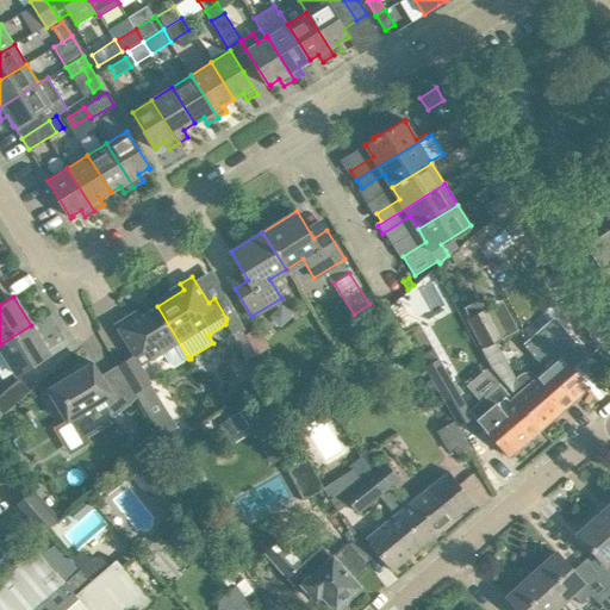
[(188,358),(157,306),(131,322),(128,316),(114,324),(134,354),(117,365),(136,396),(151,386),(141,367),(163,353),(172,366),(174,366),(188,358)]
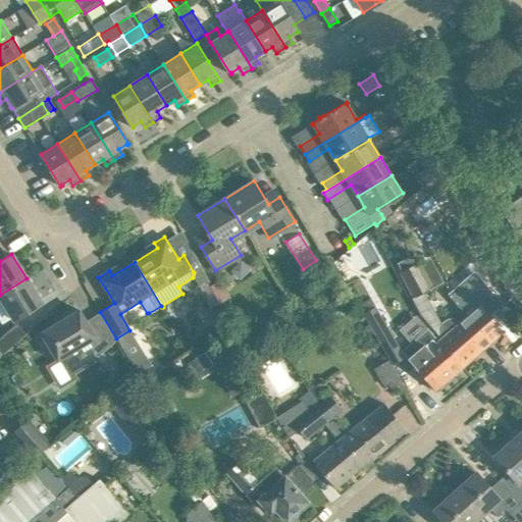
[(428,289),(415,264),(400,271),(414,297),(428,289)]
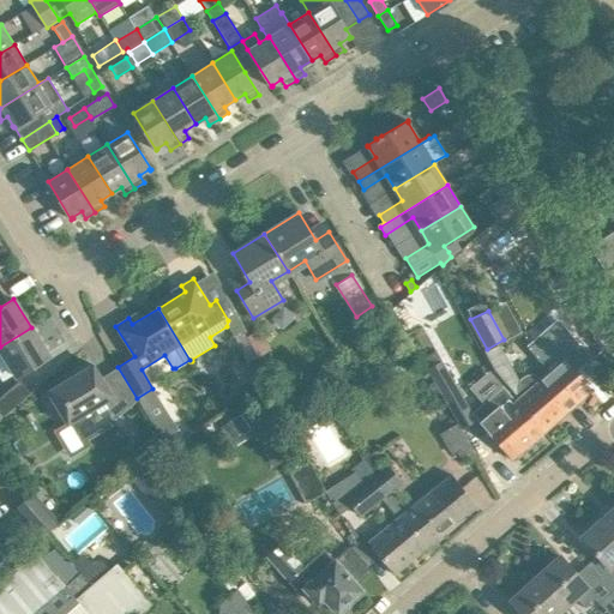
[(31,327),(0,347),(0,350),(17,377),(49,356),(31,327)]
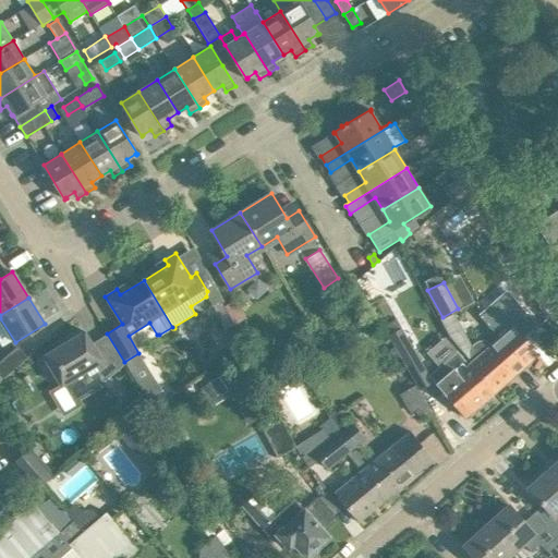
[(229,316),(233,325),(245,317),(233,300),(225,306),(229,316)]
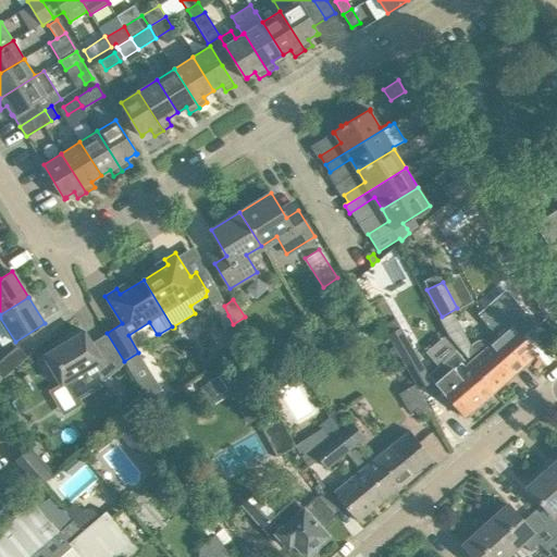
[(468,363),(494,391),(537,354),(512,324),(490,344),(485,341),(479,341),(473,343),(470,348),(470,354),(472,359),(468,363)]
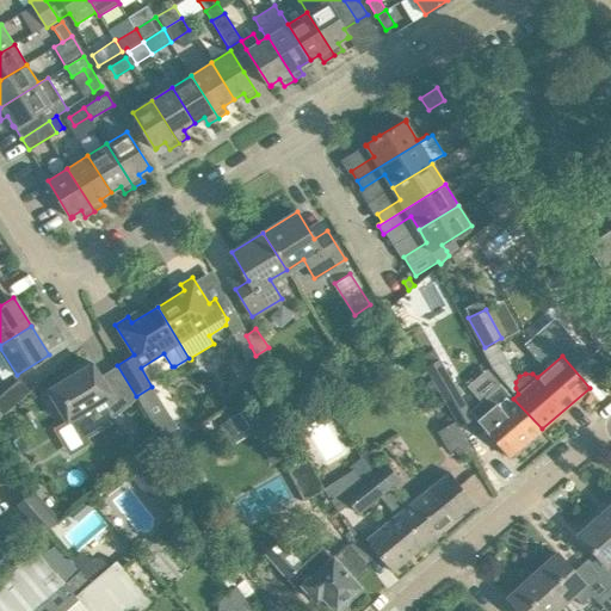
[(136,396),(117,365),(116,366),(118,370),(103,380),(92,362),(48,389),(67,423),(71,420),(81,437),(113,417),(113,418),(137,397),(136,396)]
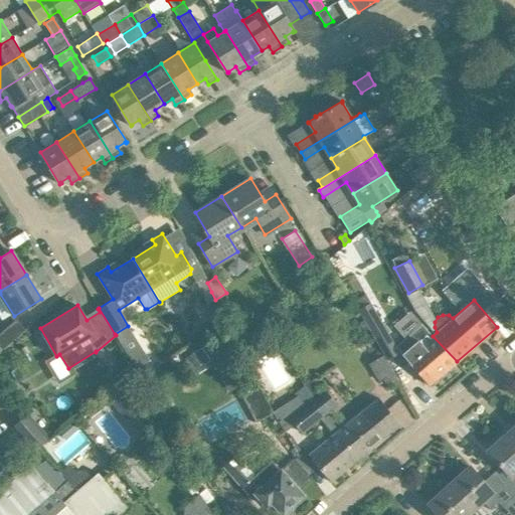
[(387,360),(399,353),(371,305),(358,312),(387,360)]
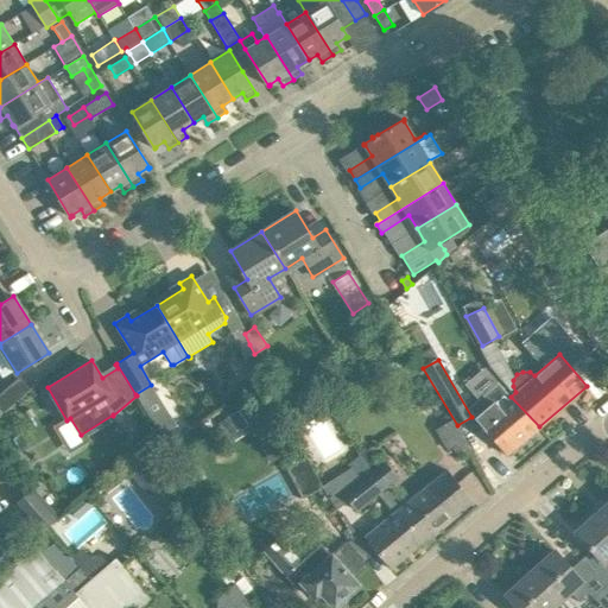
[(19,377),(0,393),(0,415),(30,390),(19,377)]
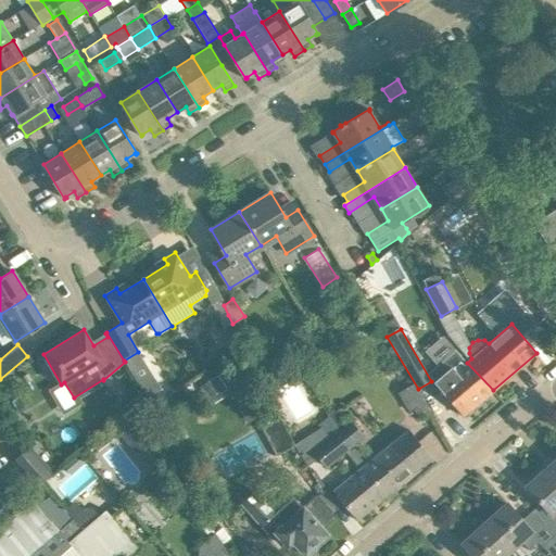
[(138,352),(124,361),(125,362),(147,397),(162,389),(138,352)]
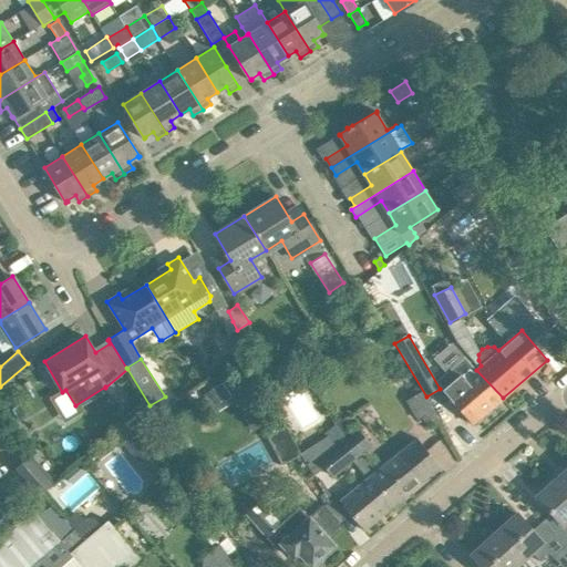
[(472,424),(503,398),(476,370),(467,359),(442,380),(452,391),(447,394),(472,424)]
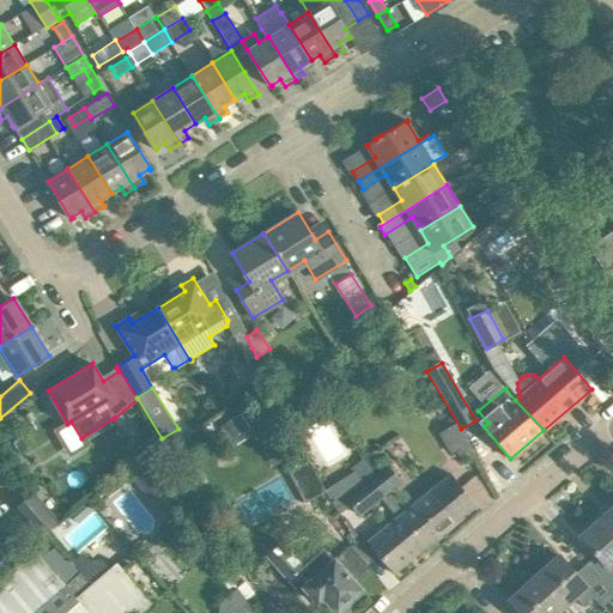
[(457,423),(439,434),(451,455),(456,451),(460,459),(473,450),(457,423)]
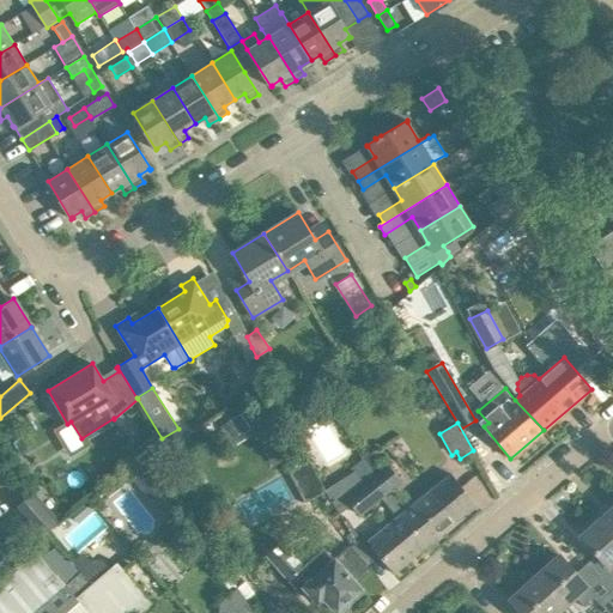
[(146,443),(123,461),(135,475),(132,479),(150,502),(171,486),(167,480),(151,448),(146,443)]
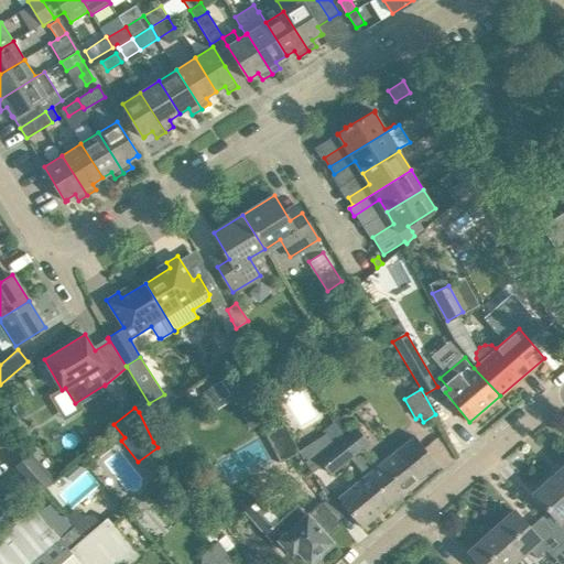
[(349,433),(338,419),(332,423),(343,437),(349,433)]
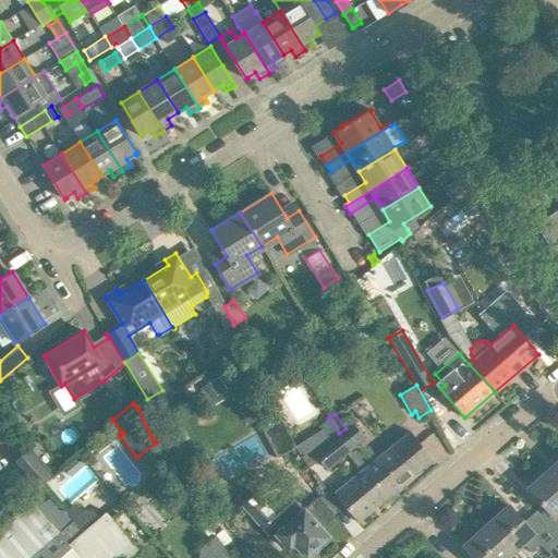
[(295,447),(281,419),(262,428),(276,457),(295,447)]
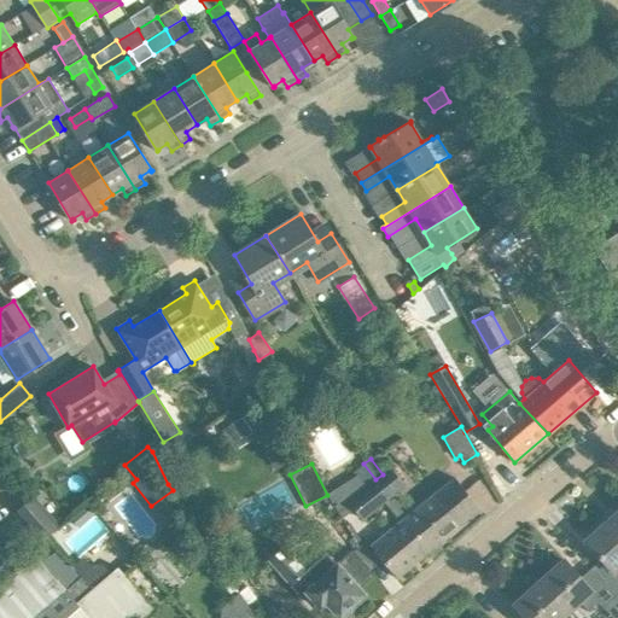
[(362,518),(388,496),(375,481),(375,479),(363,464),(353,472),(366,489),(349,503),(362,518)]
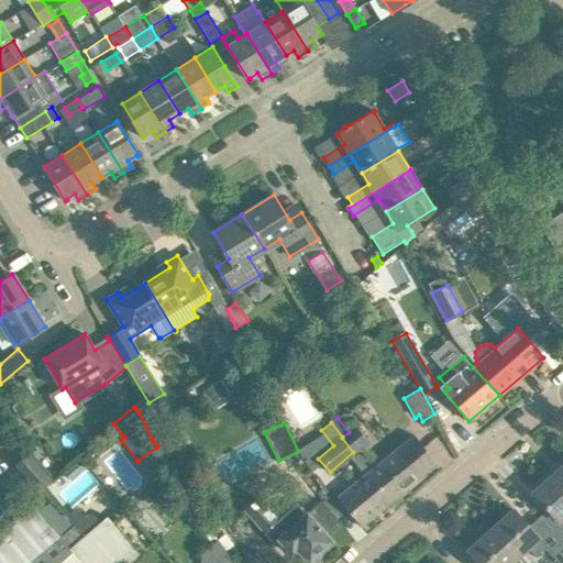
[(375,468),(359,448),(367,440),(355,426),(349,432),(342,437),(342,438),(353,452),(371,472),(394,500),(438,464),(415,435),(375,468)]
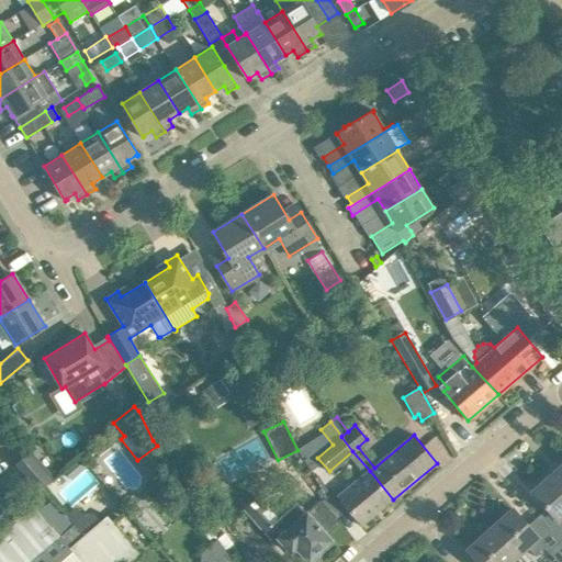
[(227,475),(263,459),(256,442),(220,459),(227,475)]
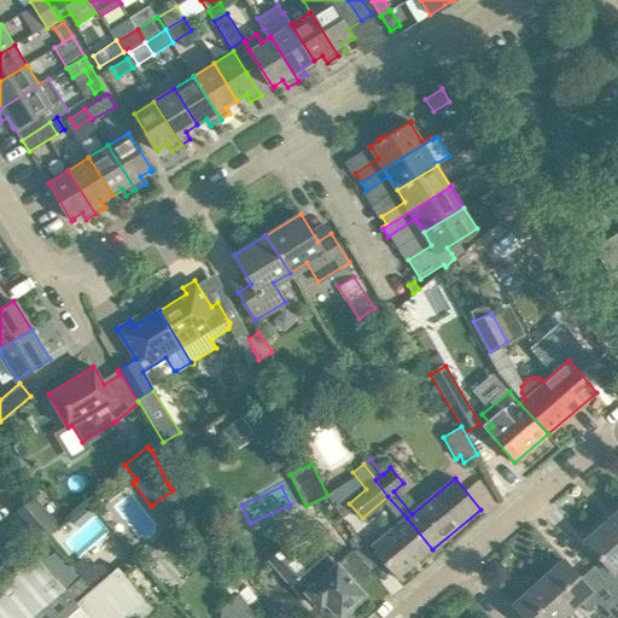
[(33,496),(31,496),(15,512),(40,541),(58,525),(33,496)]
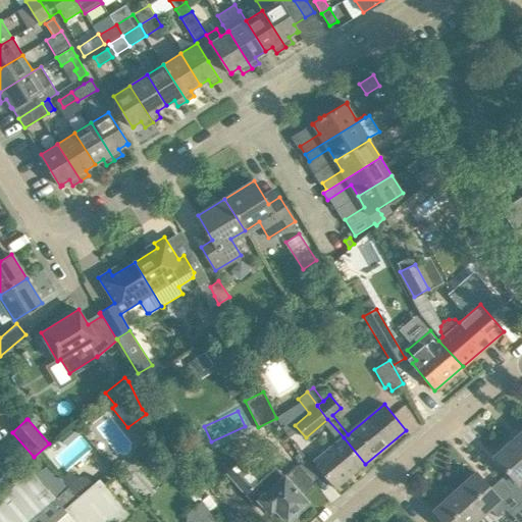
[(344,437),(327,419),(328,421),(325,424),(338,441),(314,462),(335,487),(365,464),(344,437)]
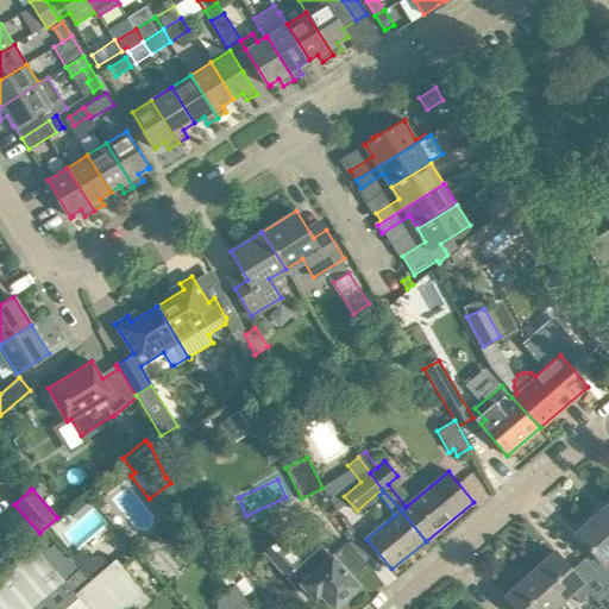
[(86,496),(68,510),(76,520),(94,504),(86,496)]
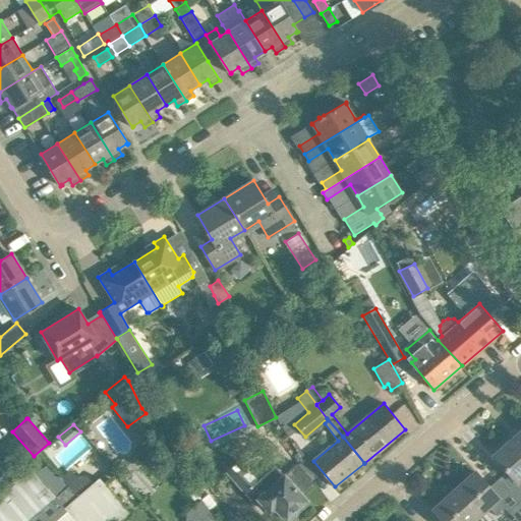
[(520,442),(516,436),(494,456),(517,481),(520,477),(520,442)]
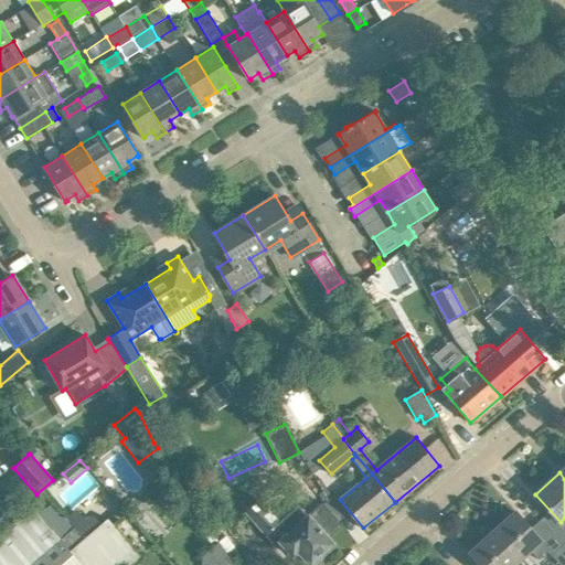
[(327,535),(340,523),(322,503),(308,515),(298,504),(279,521),(259,499),(245,512),(275,546),(280,542),(292,555),(298,551),(310,564),(334,544),(327,535)]
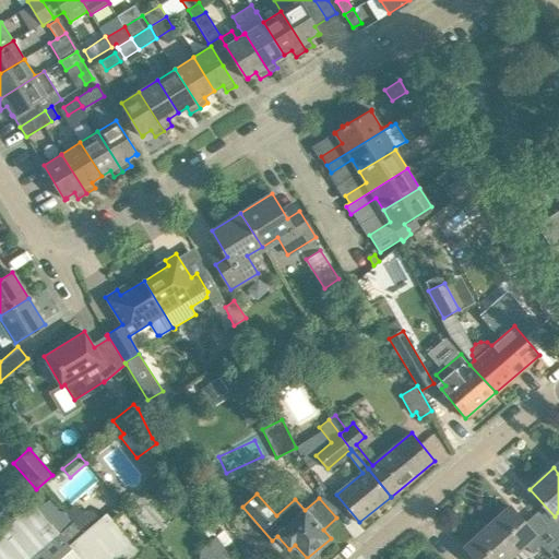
[(0,558),(123,558),(137,547),(107,515),(102,521),(85,535),(73,523),(61,535),(37,507),(33,502),(0,528),(0,558)]
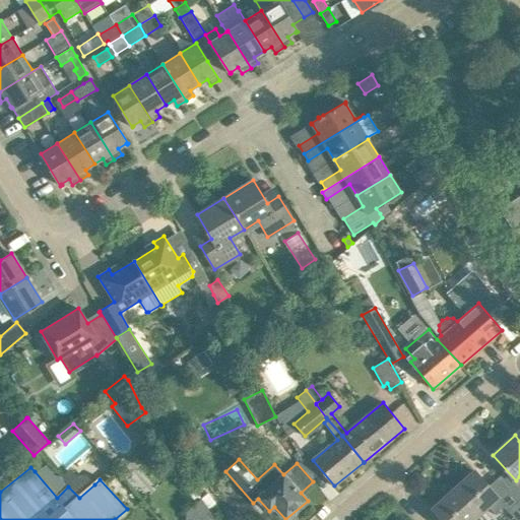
[(477,516),(488,506),(496,515),(506,506),(474,470),(453,490),(477,516)]
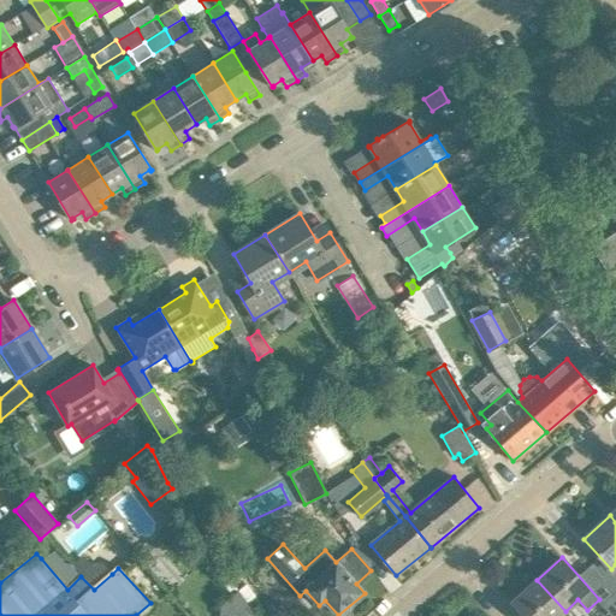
[(560,615),(566,611),(537,580),(513,603),(523,615),(560,615)]
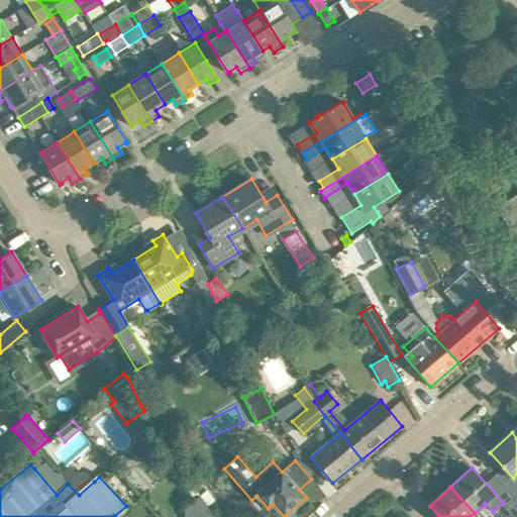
[(214,516),(200,496),(185,509),(184,516),(214,516)]
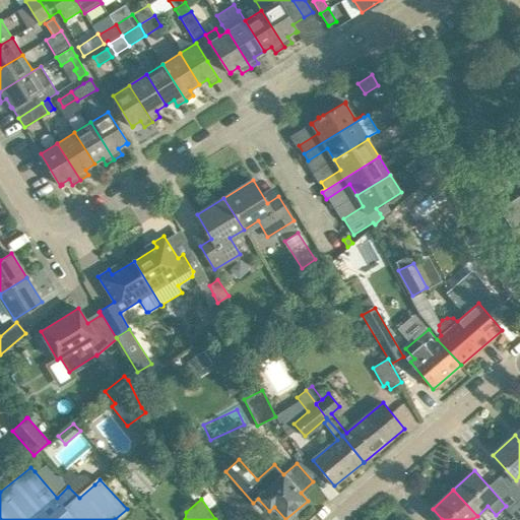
[(507,510),(513,517),(516,519),(519,519),(519,502),(518,501),(507,510)]
